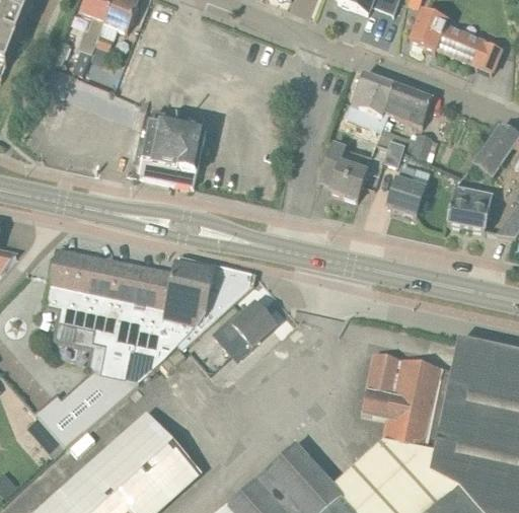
[(0,0),(0,79),(0,80),(32,0),(0,0)]
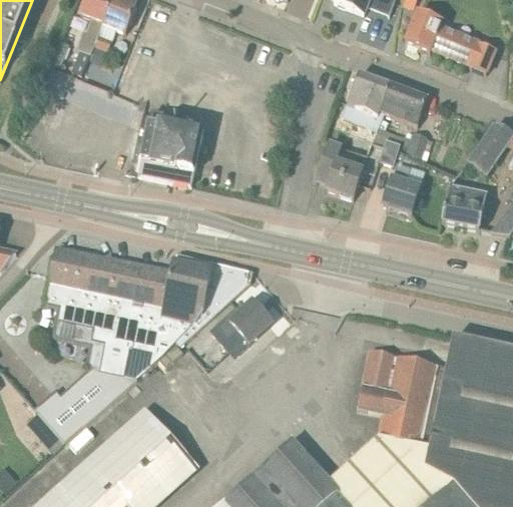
[(98,34),(102,22),(103,22),(111,0),(85,0),(80,13),(91,17),(86,30),(83,29),(76,47),(79,48),(90,52),(94,44),(98,34)]
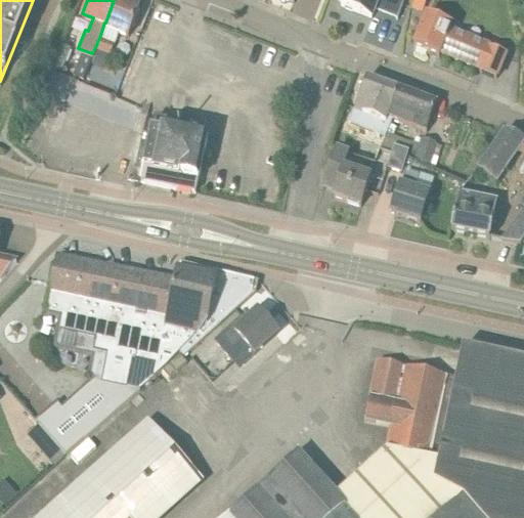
[(128,32),(139,3),(131,0),(114,0),(105,23),(128,32)]
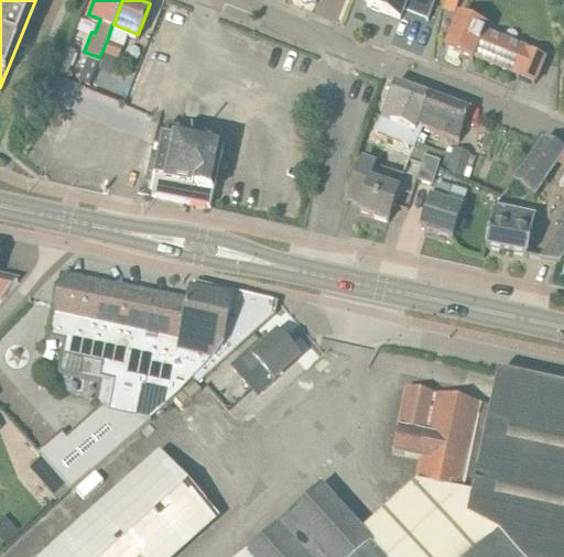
[(336,9),(340,0),(318,0),(318,1),(336,9)]
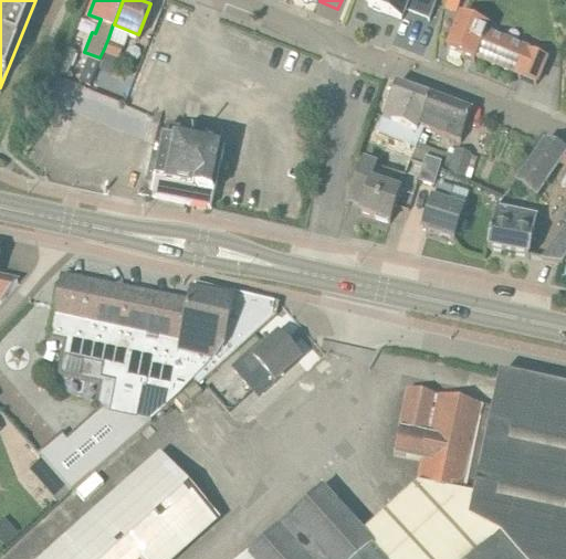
[(368,0),(368,1),(401,13),(405,3),(429,12),(428,14),(429,16),(435,0),(368,0)]
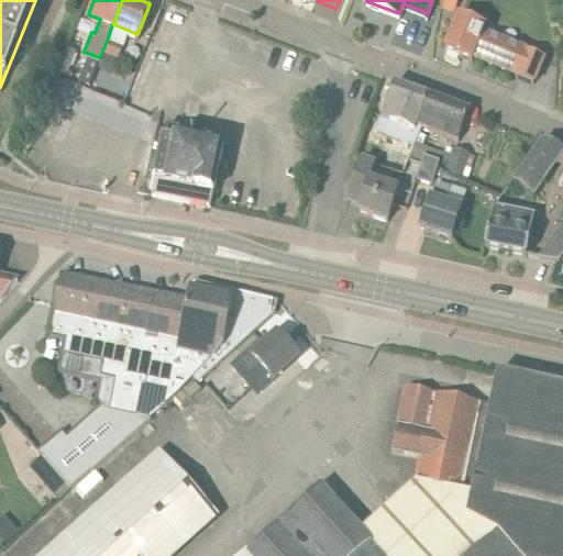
[(516,71),(533,79),(543,55),(485,30),(487,24),(459,11),(444,45),(472,57),(474,53),(516,70),(516,71)]
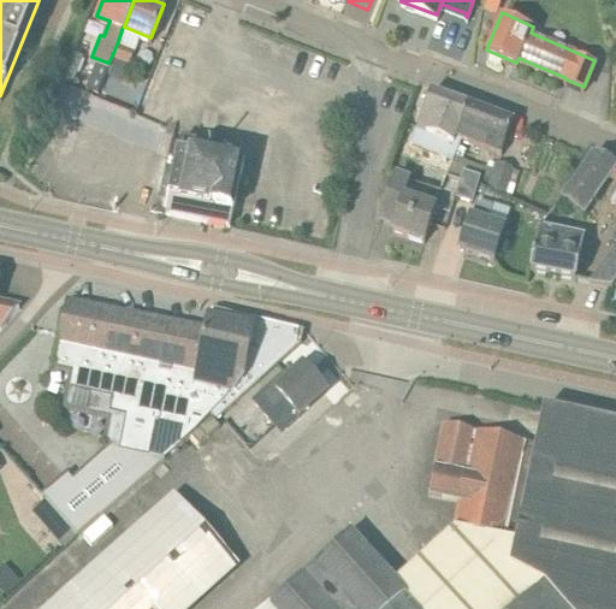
[(134,48),(118,41),(113,53),(126,58),(130,59),(134,48)]
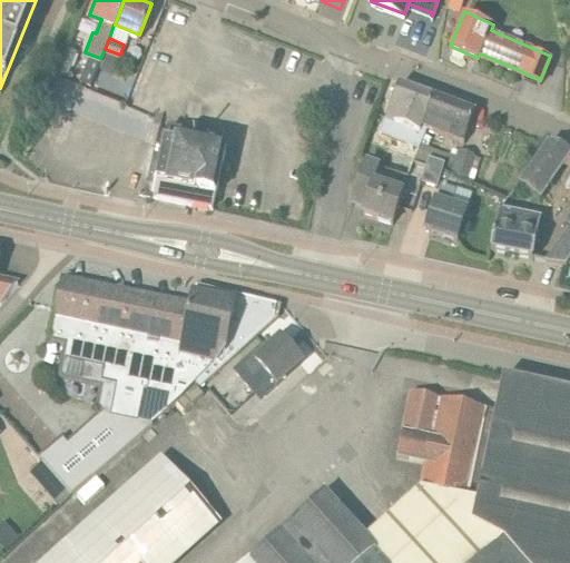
[(67,43),(55,71),(65,76),(77,48),(67,43)]
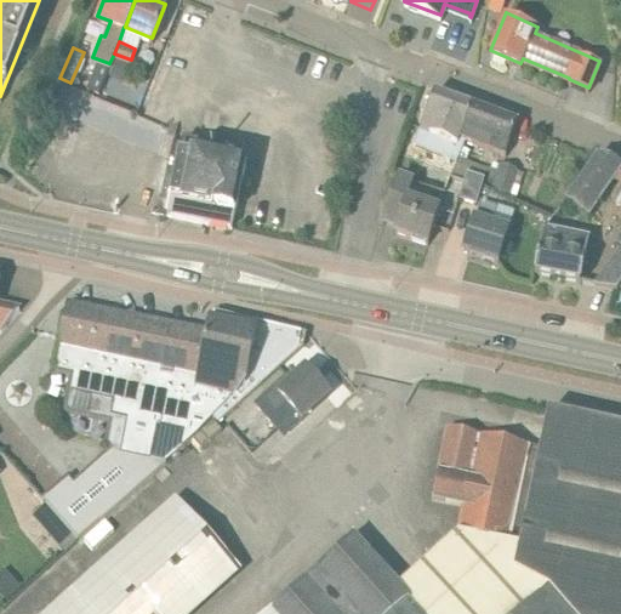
[(123,73),(127,58),(114,53),(109,63),(108,68),(123,73)]
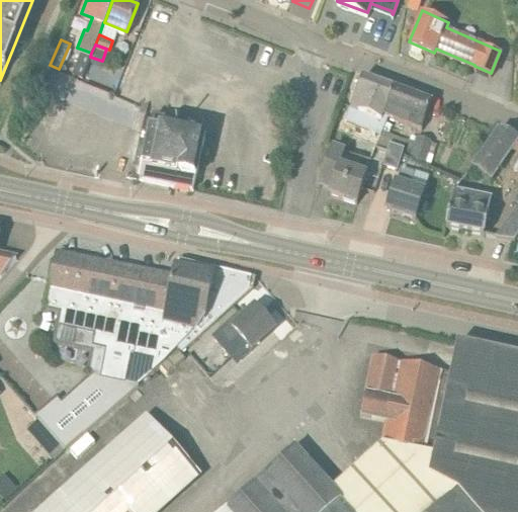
[(82,75),(90,57),(91,53),(80,49),(71,70),(82,75)]
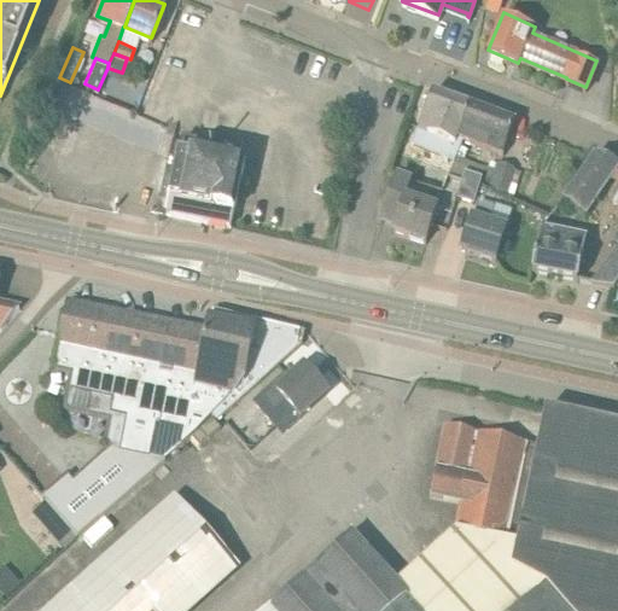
[(442,169),(449,172),(456,150),(462,135),(459,133),(471,102),(468,100),(432,87),(418,126),(427,129),(423,140),(447,149),(442,161),(445,162),(442,169)]
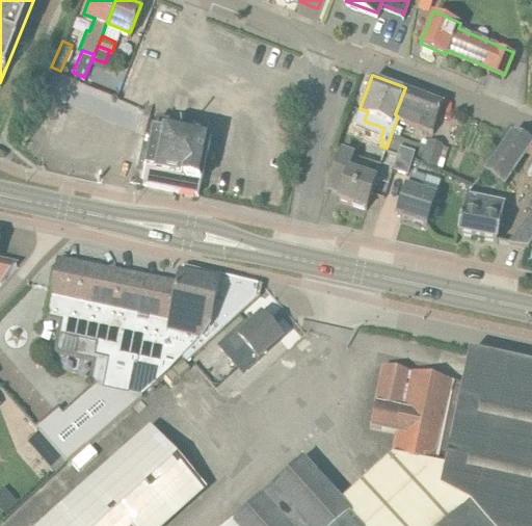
[(395,114),(398,116),(432,129),(443,101),(405,87),(395,114)]
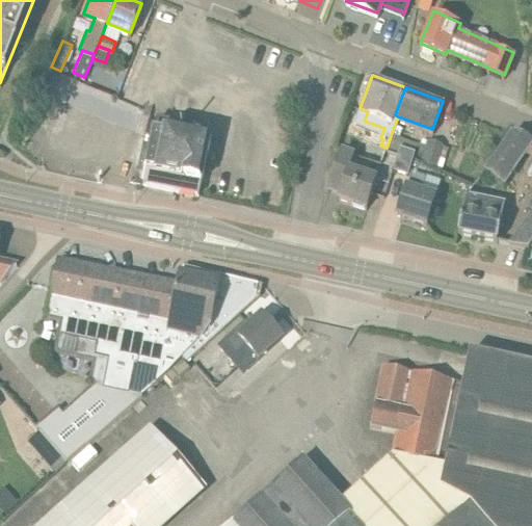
[(157,115),(143,179),(198,191),(210,138),(194,134),(196,124),(157,115)]
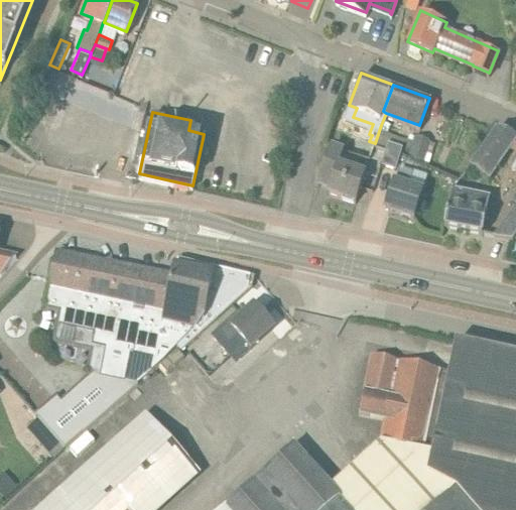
[(375,143),(385,146),(387,139),(401,143),(404,133),(386,127),(381,125),(375,143)]
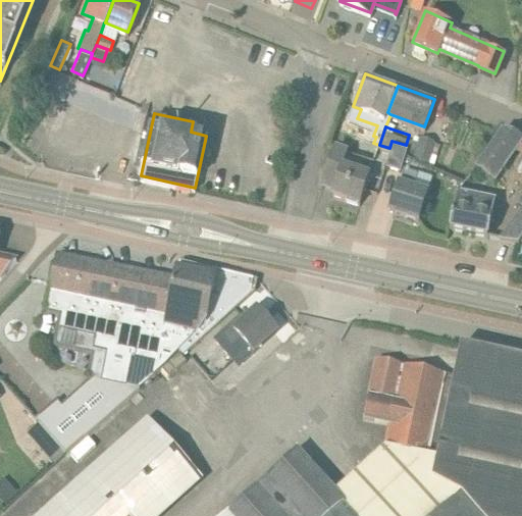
[(521,136),(502,127),(475,163),(494,177),(516,150),(521,152),(521,215),(505,237),(518,240),(521,235),(521,136)]
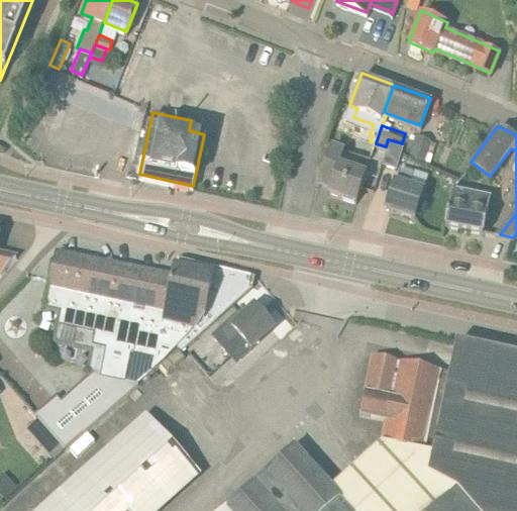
[(414,132),(408,152),(423,158),(430,137),(414,132)]
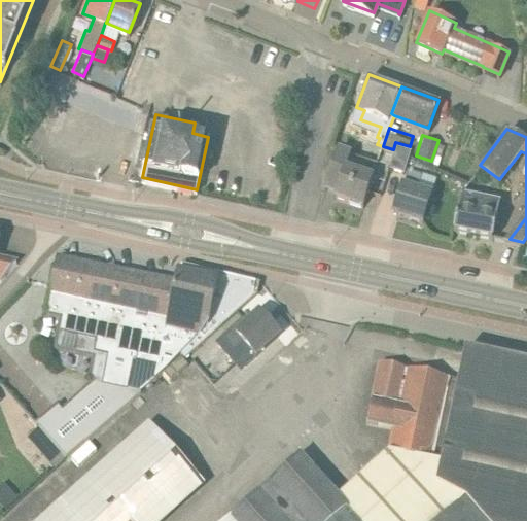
[(390,164),(403,168),(410,146),(395,142),(393,149),(390,164)]
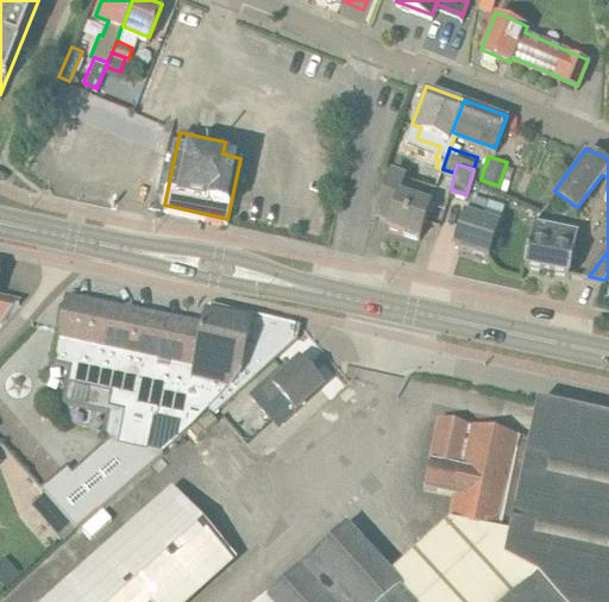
[(389,167),(377,207),(391,212),(387,224),(419,234),(431,204),(396,190),(402,171),(389,167)]
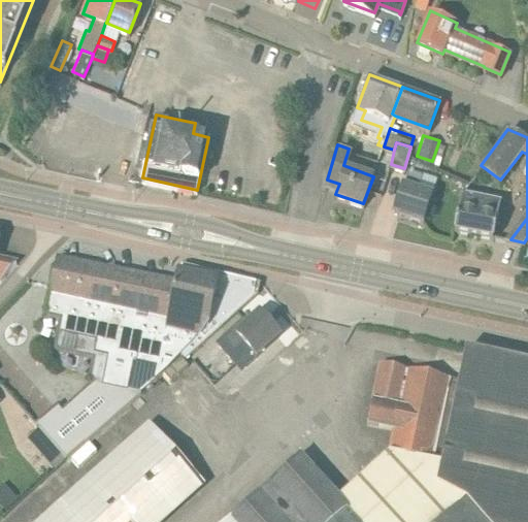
[(409,167),(395,209),(423,219),(432,190),(418,186),(422,170),(409,167)]
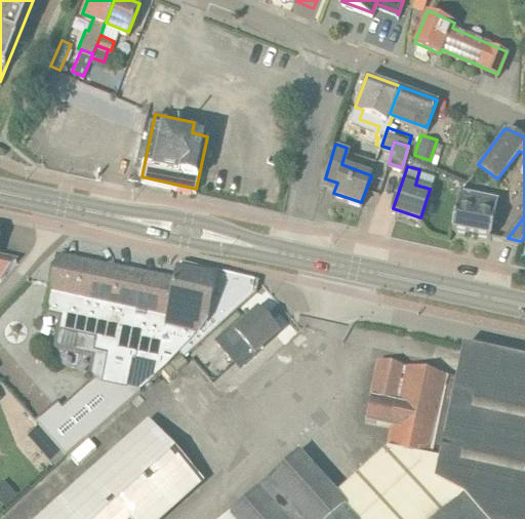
[(460,189),(452,227),(492,235),(501,198),(460,189)]
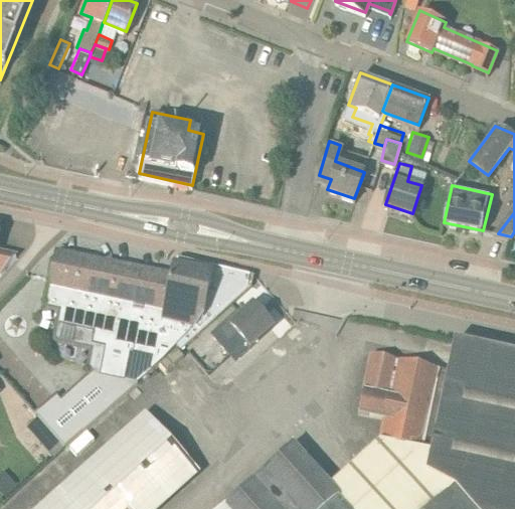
[(43,303),(60,307),(54,335),(57,338),(93,345),(89,364),(94,370),(124,376),(130,347),(153,352),(150,365),(160,358),(176,341),(180,345),(250,283),(253,272),(176,253),(171,278),(156,274),(157,269),(55,247),(43,303)]
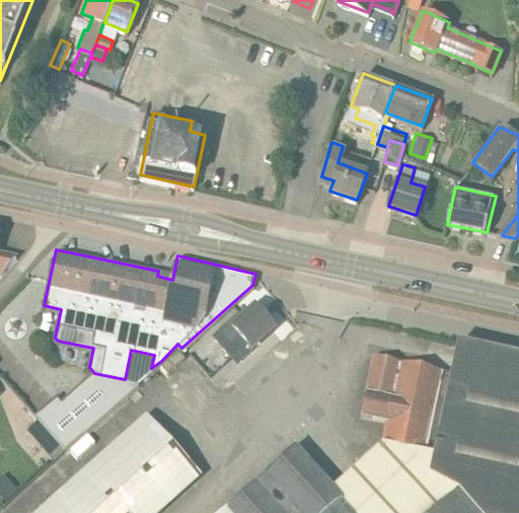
[(0,272),(15,255),(15,253),(0,250),(0,272)]
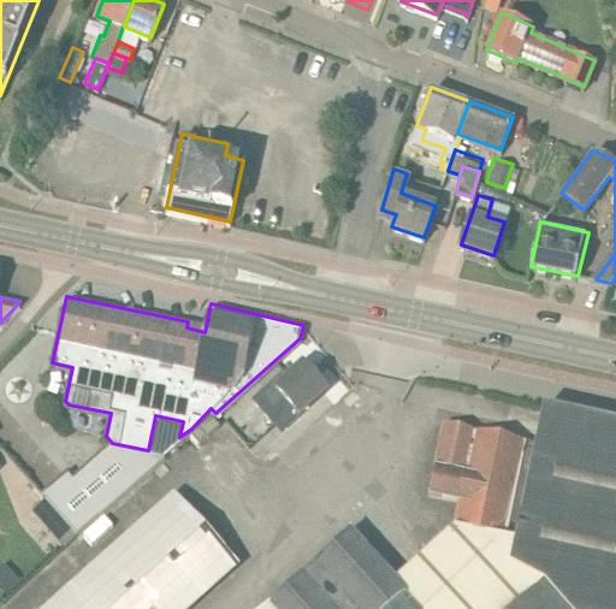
[(326,385),(303,360),(288,373),(283,368),(253,395),(279,426),(326,385)]
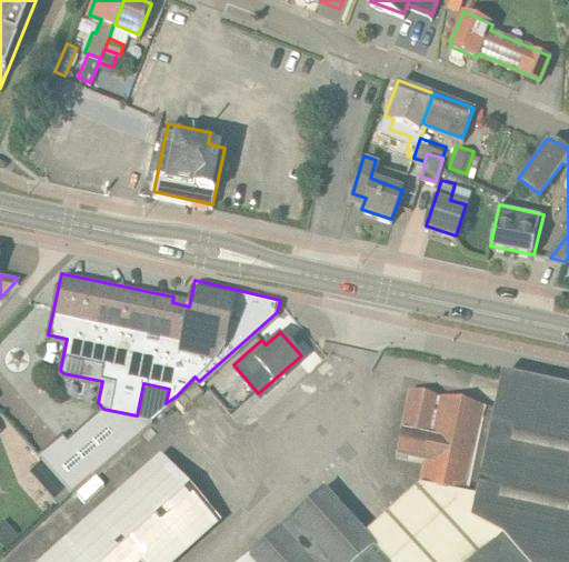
[(568,561),(568,387),(502,373),(496,405),(410,387),(397,444),(398,445),(397,454),(422,460),(419,483),(365,532),(325,488),(241,561),(568,561)]
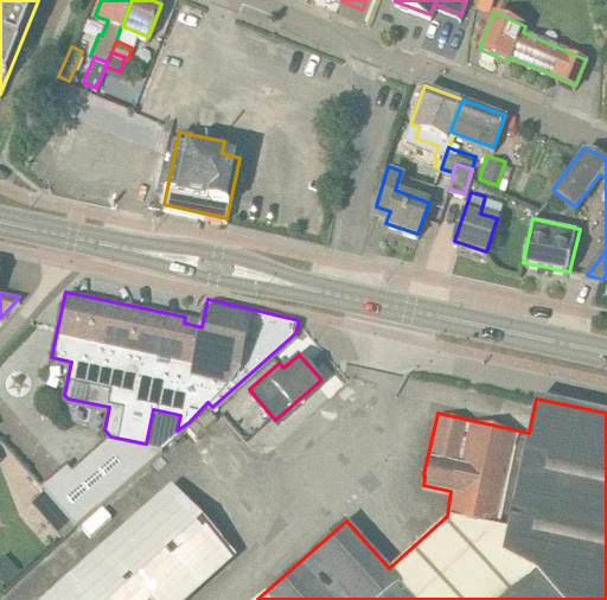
[(216,413),(209,404),(193,419),(200,427),(216,413)]
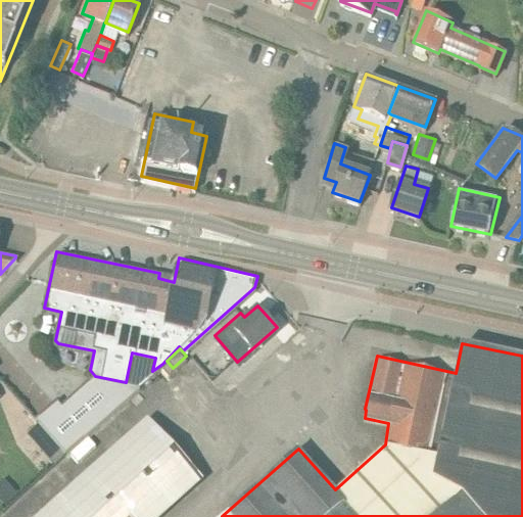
[(142,516),(191,471),(147,424),(49,516),(142,516)]
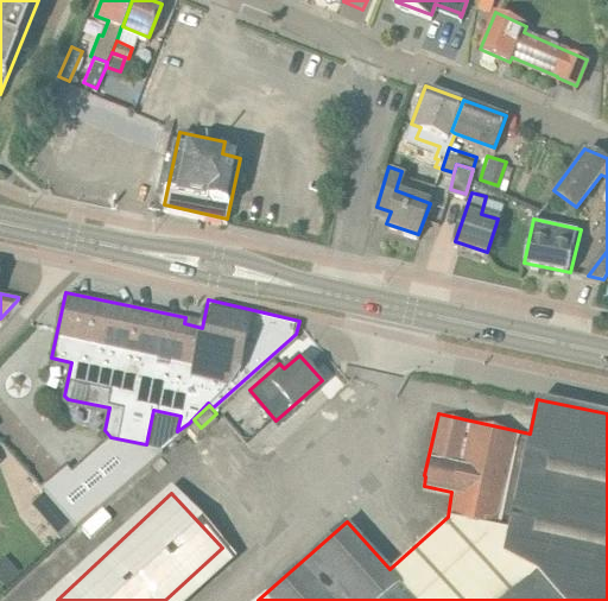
[(58,506),(46,517),(62,533),(74,523),(58,506)]
